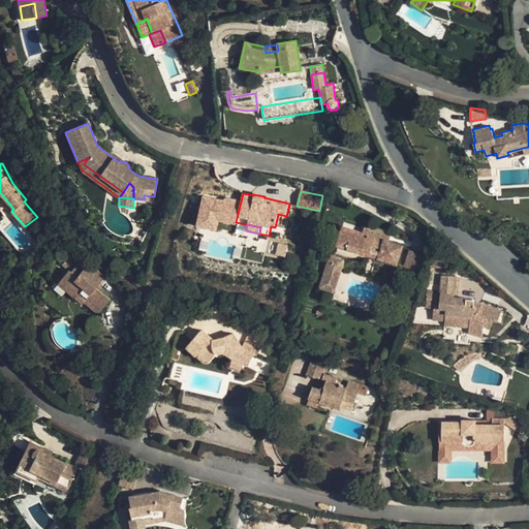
[(378,254),(377,258),(398,265),(404,246),(382,239),(384,231),(367,225),(365,234),(343,226),(338,241),(362,249),(361,252),(369,255),(370,251),(378,254)]
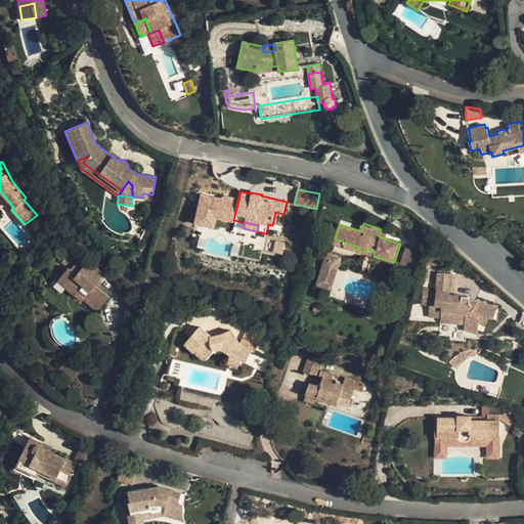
[(334,243),(357,250),(358,247),(335,238),(334,243)]
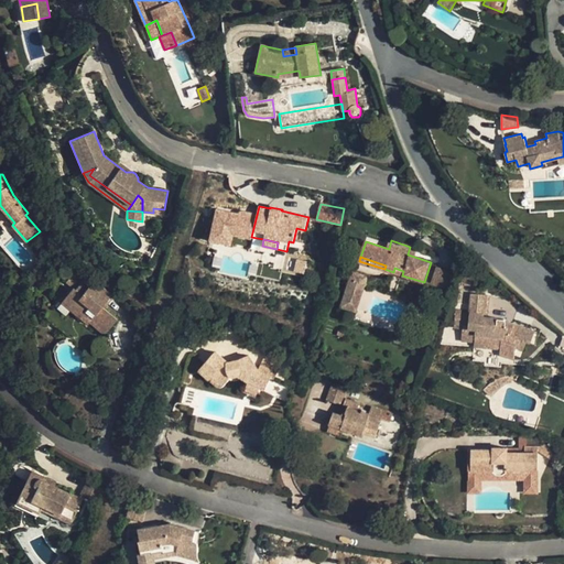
[(449,290),(455,273),(437,268),(432,284),(449,290)]
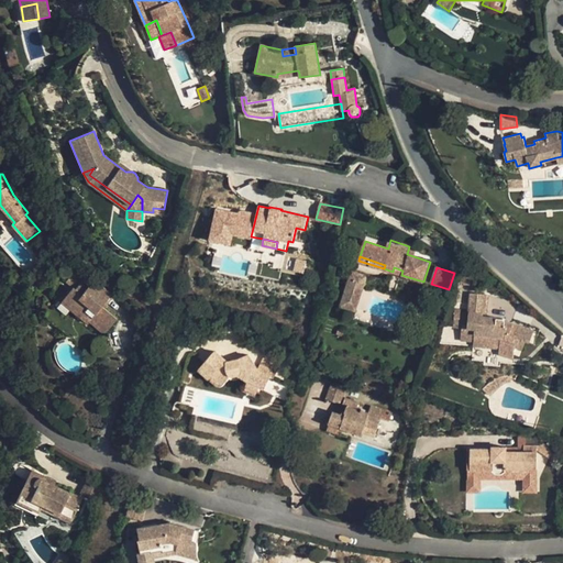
[(351,272),(340,307),(355,311),(367,276),(351,272)]
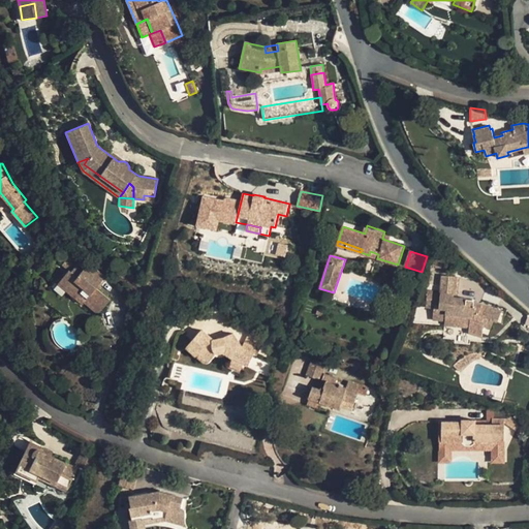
[(71,272),(69,270),(61,279),(78,293),(74,298),(83,304),(85,302),(98,314),(110,300),(96,288),(105,277),(94,268),(91,272),(79,262),(71,272)]
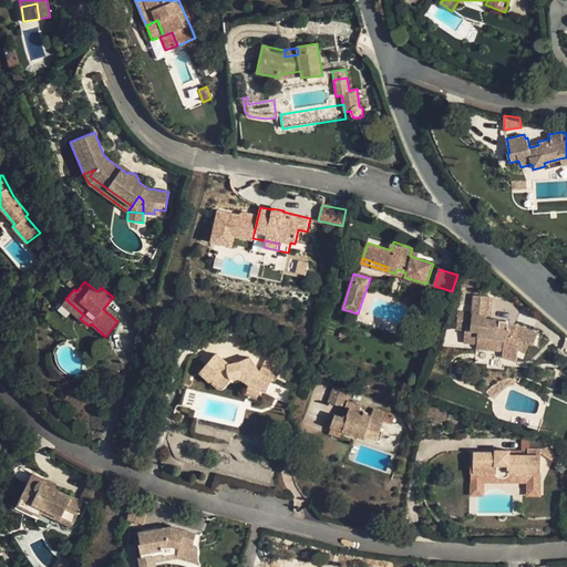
[(476,343),(503,346),(503,350),(502,356),(517,360),(518,349),(526,351),(529,344),(532,346),(533,346),(537,333),(508,323),(507,322),(506,321),(500,320),(491,320),(486,319),(488,297),(488,296),(474,295),(472,313),(457,312),(456,329),(465,330),(464,342),(476,343)]
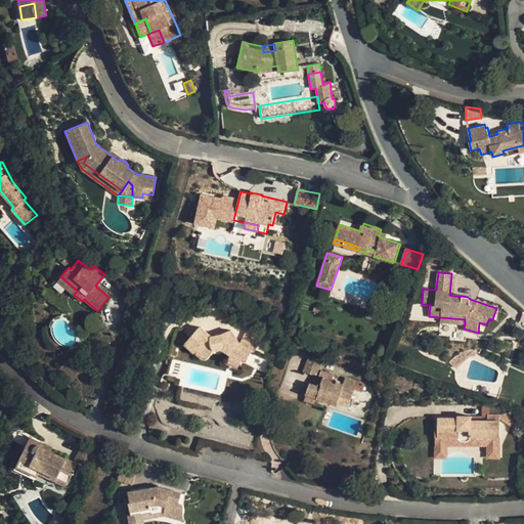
[(77,291),(60,276),(57,280),(74,295),(77,291)]
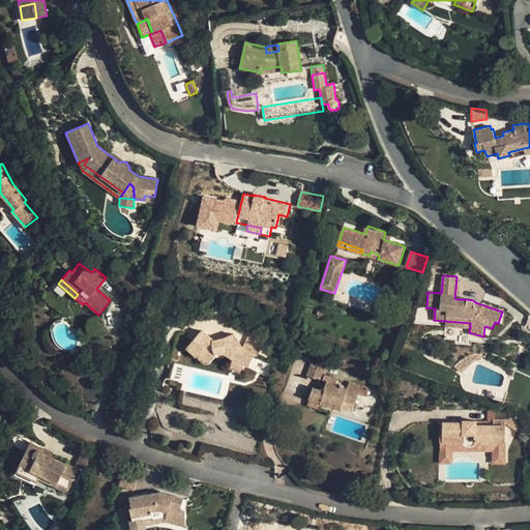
[(316,315),(326,319),(328,313),(319,308),(316,315)]
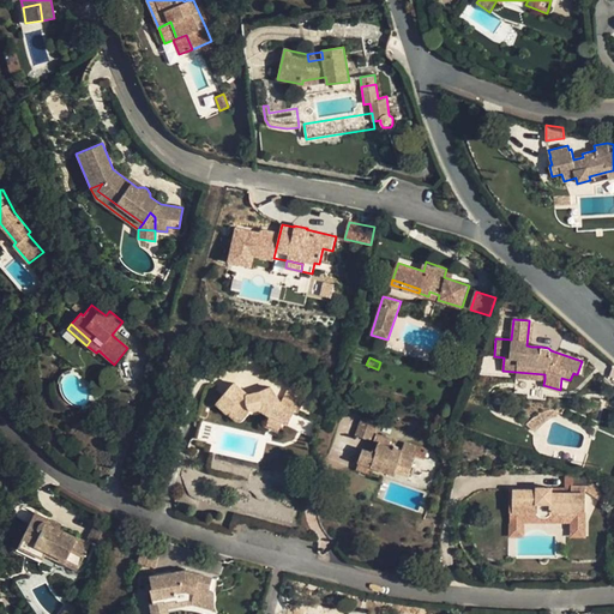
[(299,413),(309,386),(293,378),(282,403),(295,410),(294,410),(299,413)]
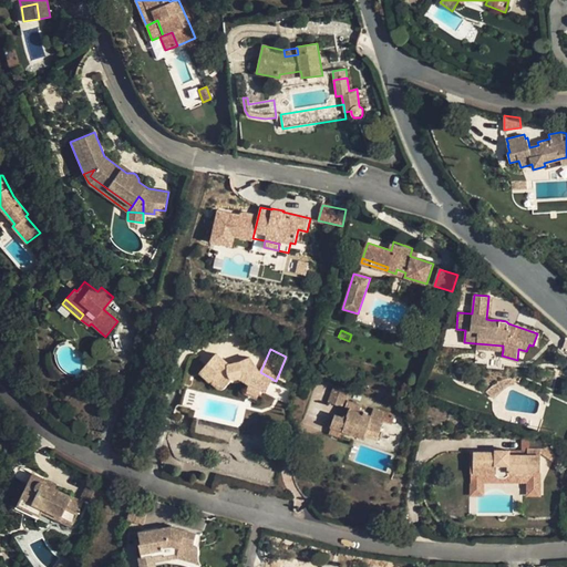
[(216,353),(199,372),(217,388),(219,389),(220,390),(223,389),(224,388),(232,379),(233,379),(235,379),(237,379),(239,378),(249,384),(246,391),(258,397),(261,390),(266,392),(271,379),(272,379),(260,372),(250,358),(240,361),(229,364),(216,353)]
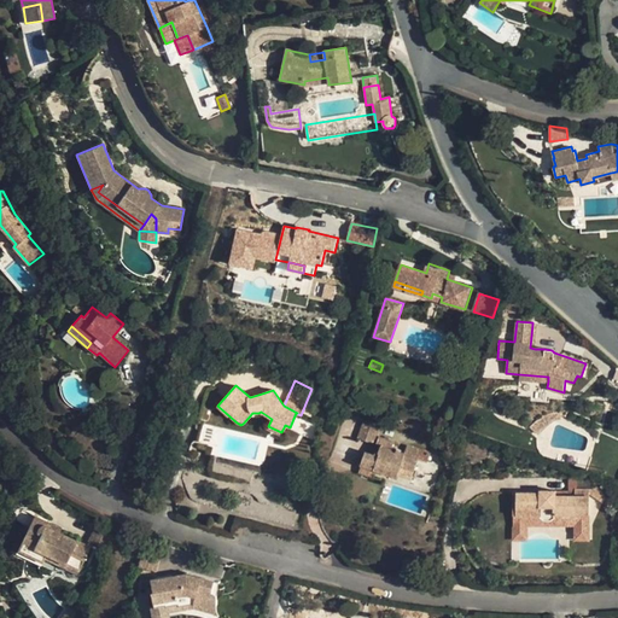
[(551,424),(546,415),(543,413),(528,426),(538,435),(551,424)]
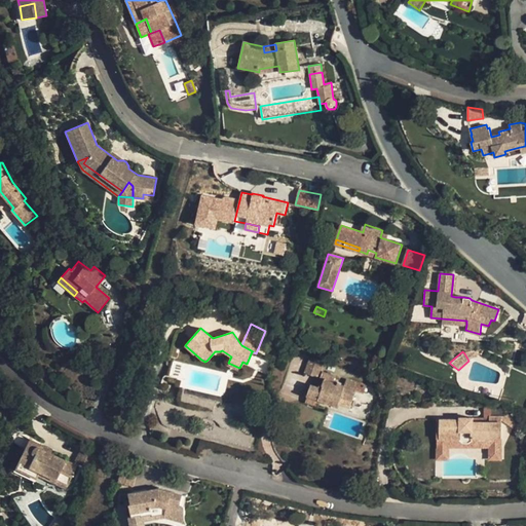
[(464,353),(468,361),(468,360),(471,359),(473,358),(477,357),(477,351),(468,351),(464,353)]
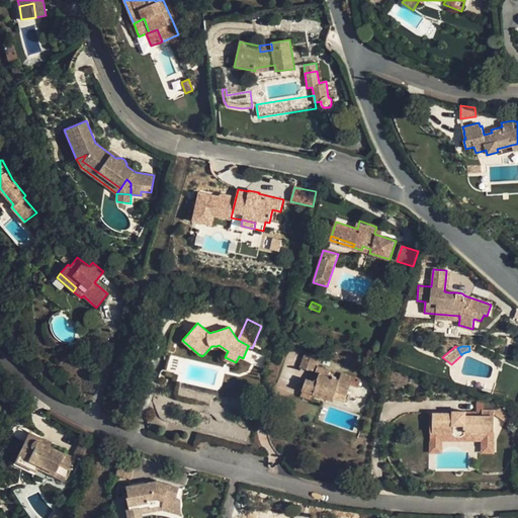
[(305,353),(299,367),(313,372),(318,357),(305,353)]
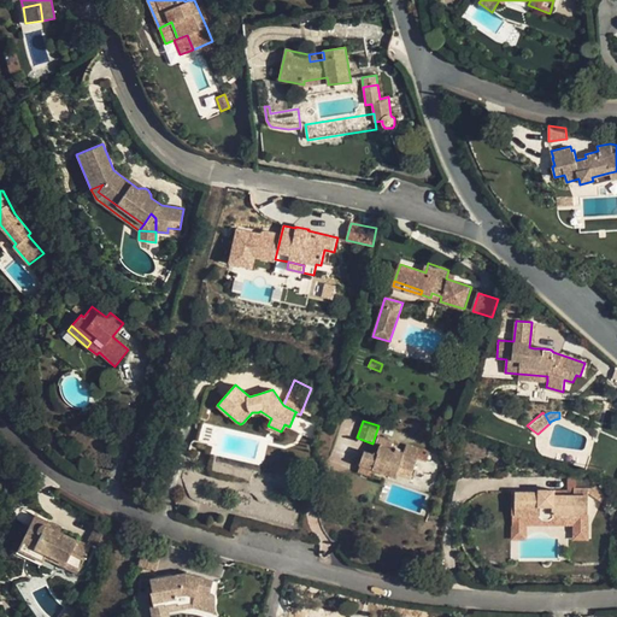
[(372,469),(398,477),(399,474),(411,479),(418,458),(424,459),(427,452),(405,445),(403,452),(392,448),(394,441),(377,436),(375,445),(380,446),(378,451),(375,450),(374,454),(364,451),(360,464),(372,469)]
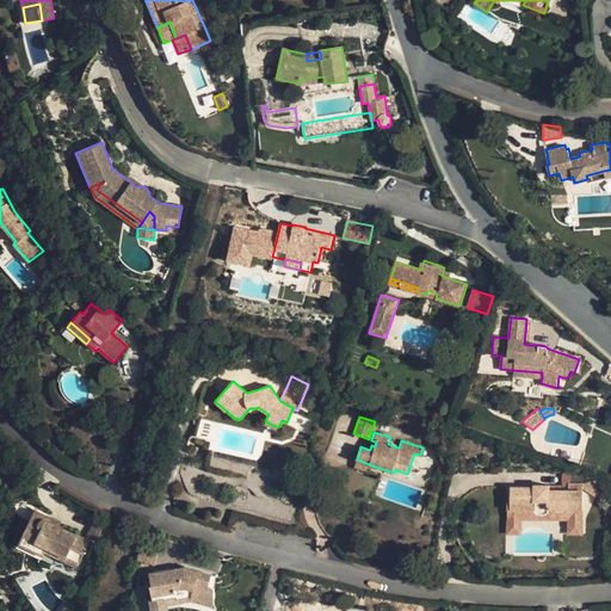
[(366,471),(369,464),(357,460),(355,467),(366,471)]
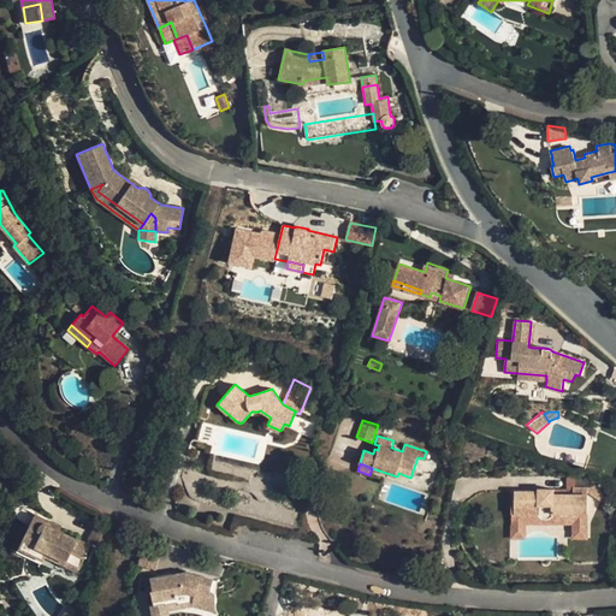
[(590,489),(586,489),(586,495),(590,495),(599,501),(605,497),(594,483),(590,489)]
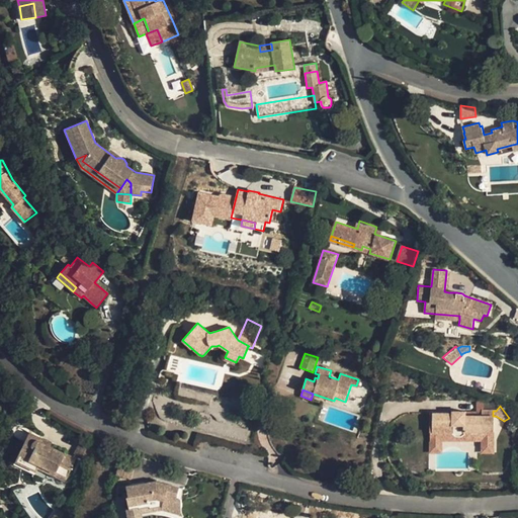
[(452,413),(433,413),(433,432),(430,432),(430,452),(442,452),(442,441),(482,441),(482,452),(494,453),(494,432),(493,432),(493,416),(493,411),(482,411),(482,416),(465,416),(465,411),(452,411),(452,413)]
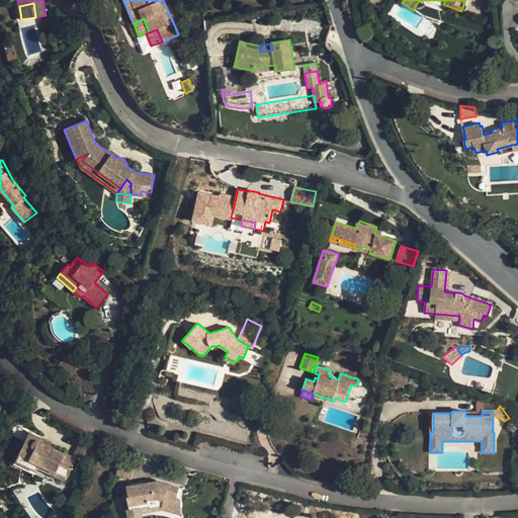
[(42,442),(44,440),(28,432),(13,463),(34,475),(37,467),(39,464),(67,479),(76,458),(51,446),(42,442)]
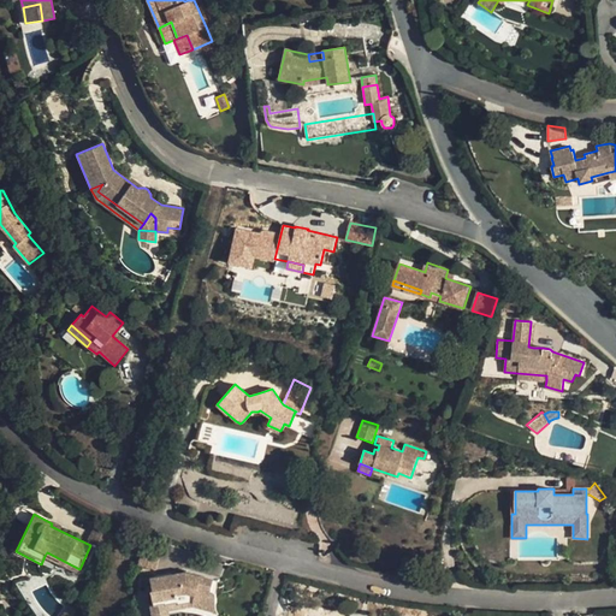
[(80,569),(47,552),(45,556),(77,573),(80,569)]
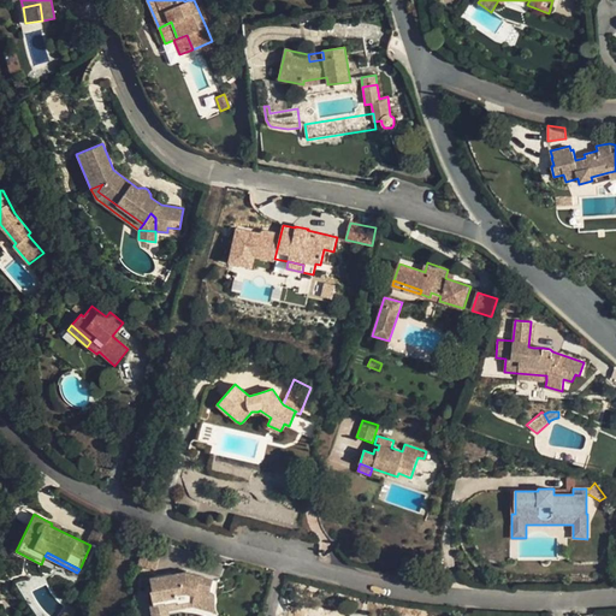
[(214,579),(190,573),(189,575),(179,576),(178,573),(150,579),(153,590),(152,591),(154,605),(166,604),(166,605),(179,603),(178,600),(176,588),(181,587),(196,591),(193,600),(217,606),(217,593),(215,593),(214,592),(212,591),(214,579)]
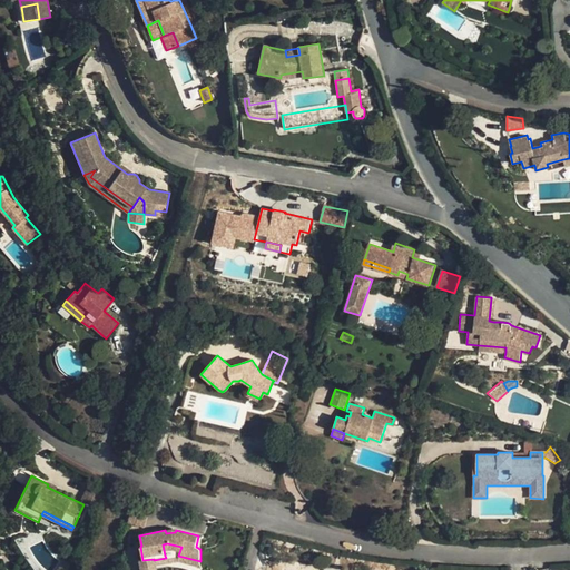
[(163,544),(165,556),(178,559),(178,556),(182,547),(167,543),(163,544)]
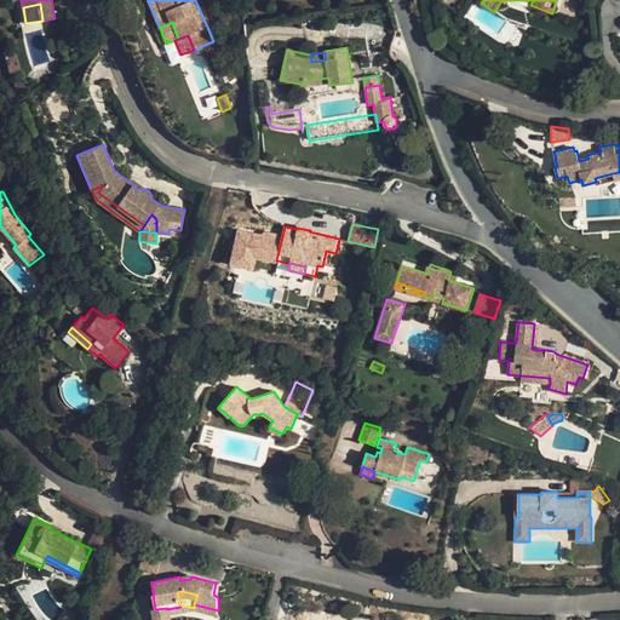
[(219,615),(218,610),(194,604),(194,608),(194,609),(219,615)]
